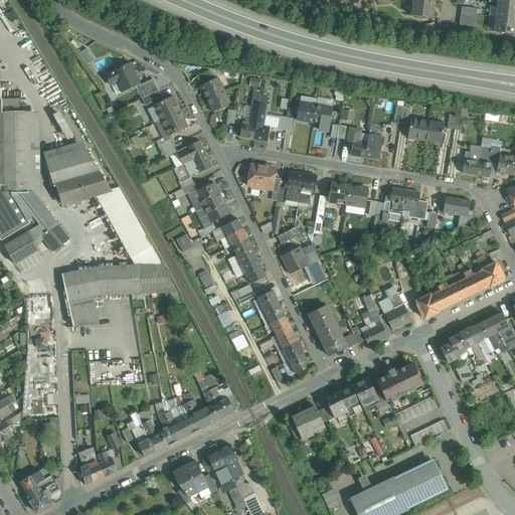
[(434,3),(413,1),(412,15),(433,17),(434,3)]
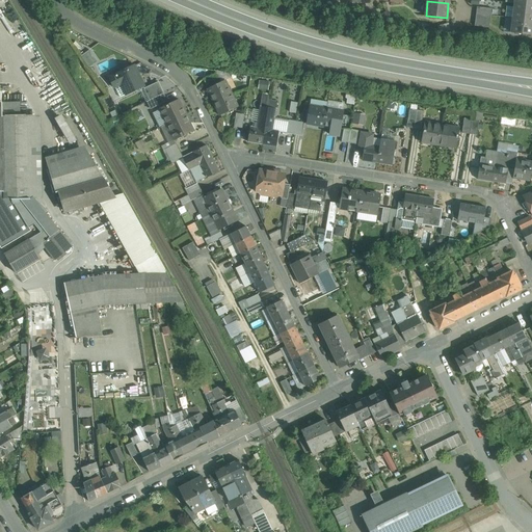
[(531,5),(515,3),(513,18),(531,20),(531,5)]
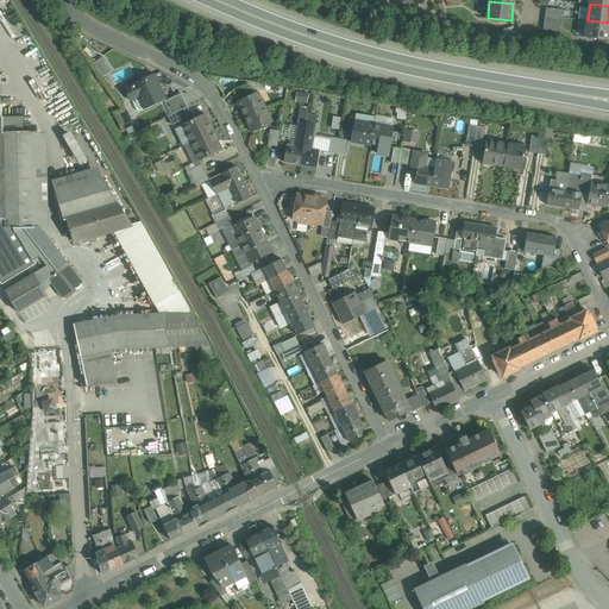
[(563,10),(546,7),(545,16),(563,17),(563,10)]
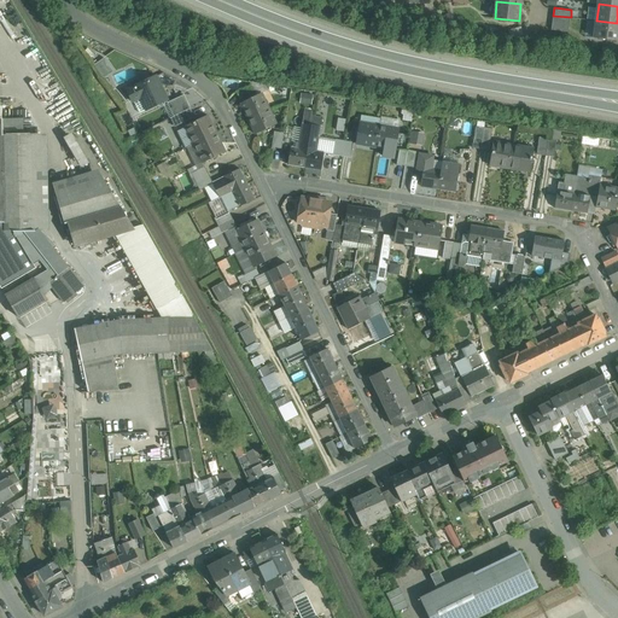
[(571,17),(553,16),(552,30),(569,31),(571,17)]
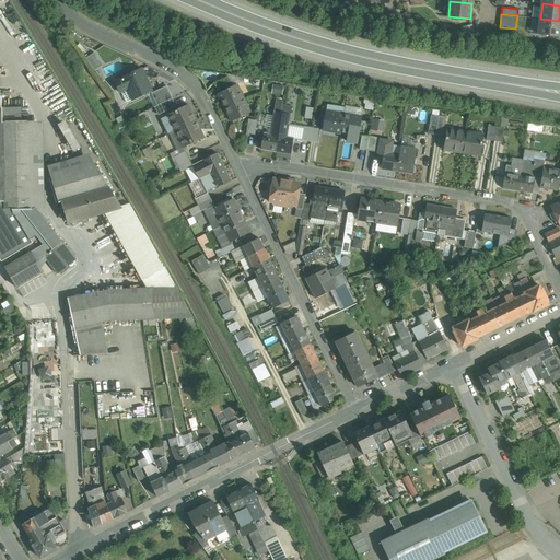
[(559,21),(540,19),(538,34),(559,36),(559,21)]
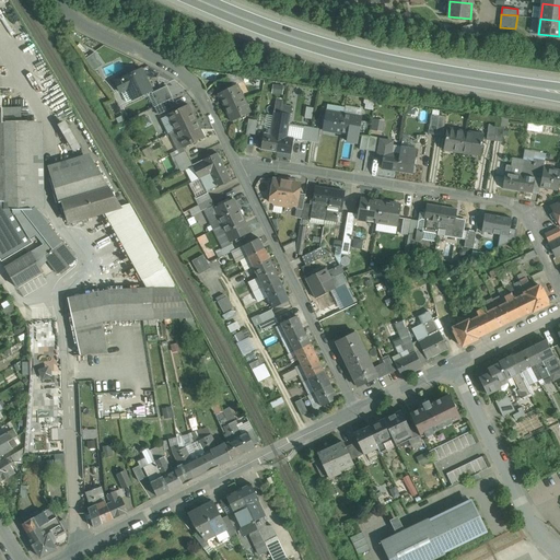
[(96,51),(86,58),(94,70),(104,65),(96,51)]
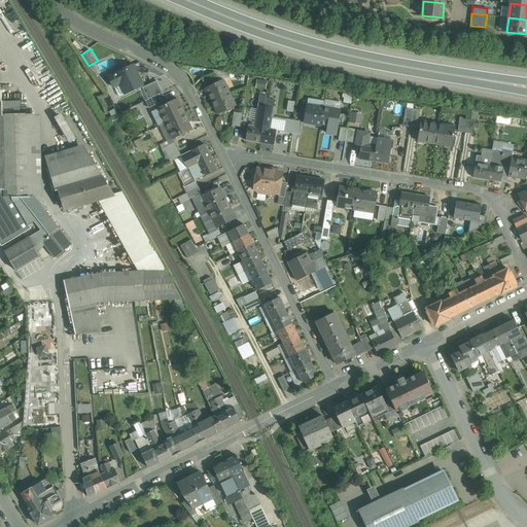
[(133,66),(115,74),(116,74),(108,78),(112,86),(113,86),(120,82),(126,94),(142,85),(133,66)]
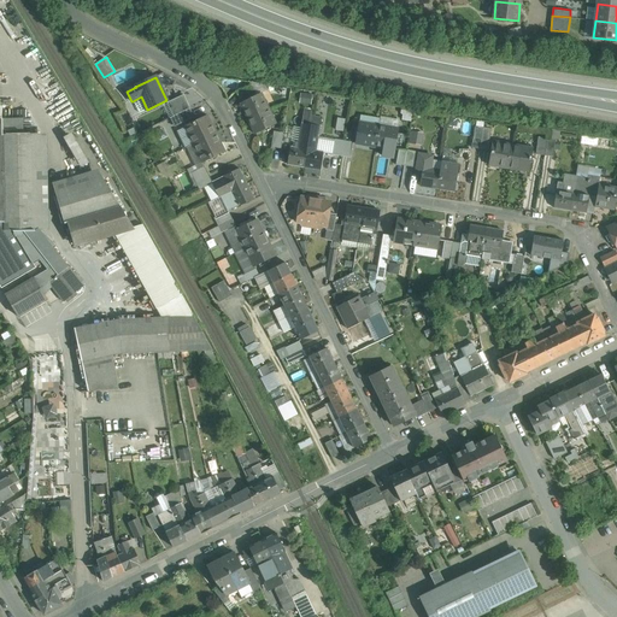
[(251,84),(236,92),(241,100),(254,93),(251,84)]
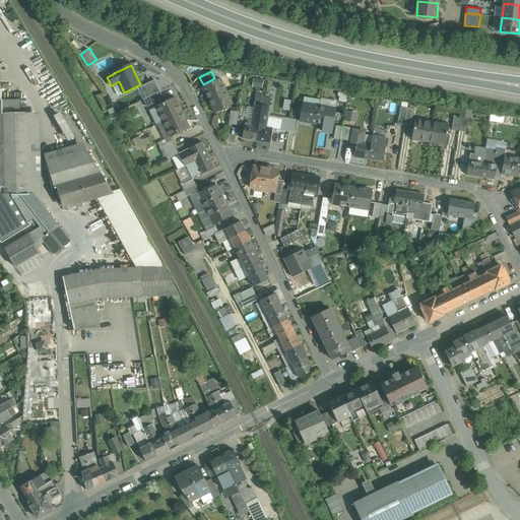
[(220,78),(202,87),(205,92),(206,92),(209,100),(225,91),(219,79),(220,79),(220,78)]
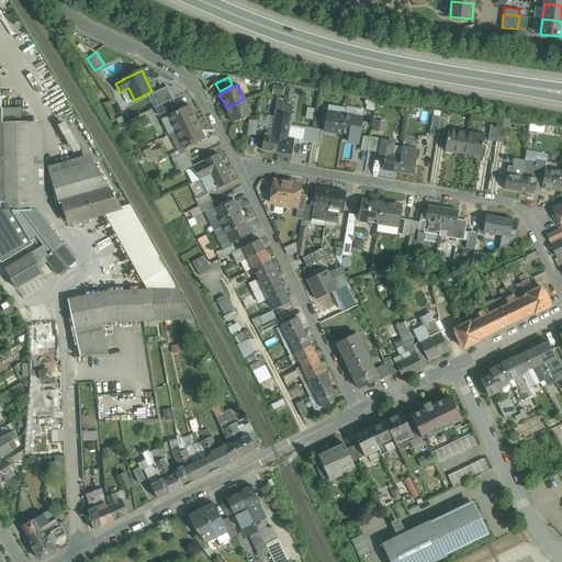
[(274,93),(283,94),(284,86),(274,85),(274,93)]
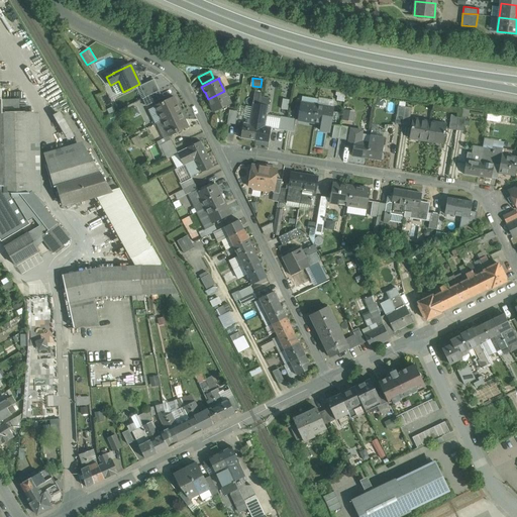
[(160,91),(153,80),(139,86),(145,98),(146,97),(160,91)]
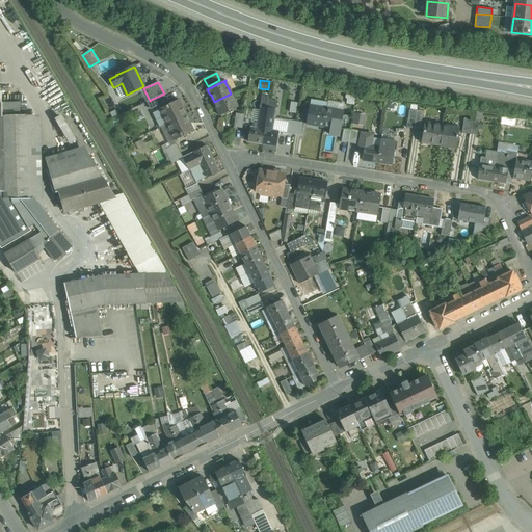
[(122,83),(114,87),(120,98),(127,95),(122,83)]
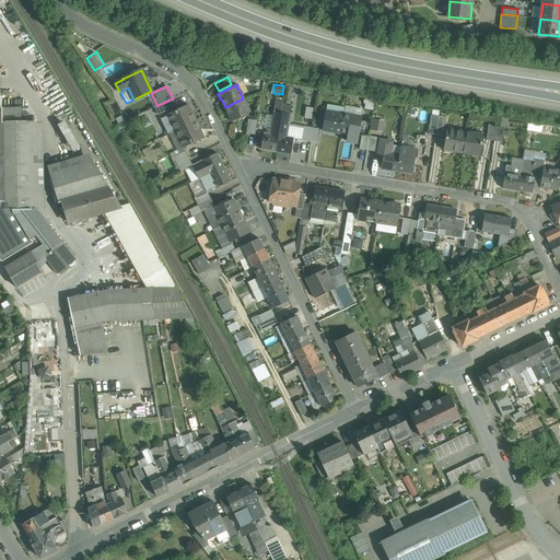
[(243,98),(225,107),(230,115),(229,116),(231,121),(251,113),(251,112),(249,112),(243,98)]
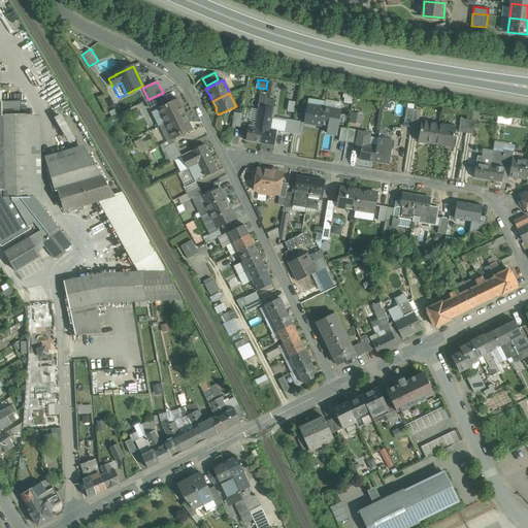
[(267,104),(266,93),(259,94),(259,105),(267,104)]
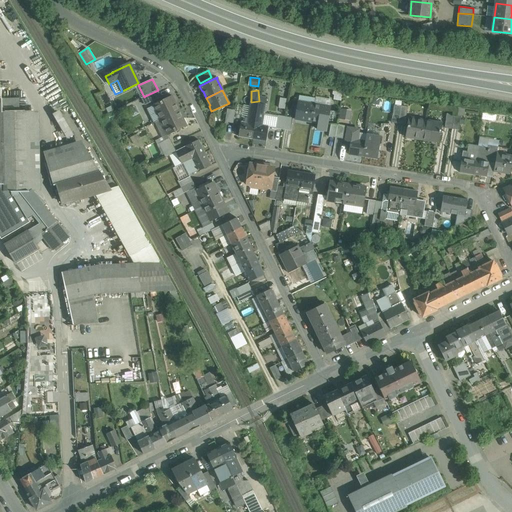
[(172,96),(153,105),(154,106),(154,105),(161,119),(179,111),(179,110),(178,110),(175,104),(176,103),(175,102),(174,103),(171,97),(172,96)]
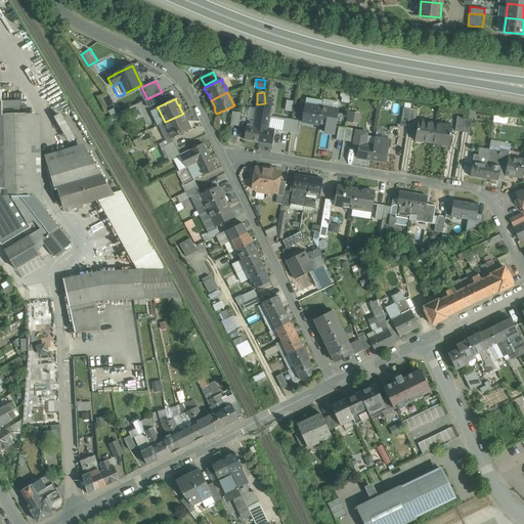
[(253,126),(247,125),(245,139),(258,142),(264,106),(256,104),(254,121),(252,121),(251,124),(253,124),(253,126)]
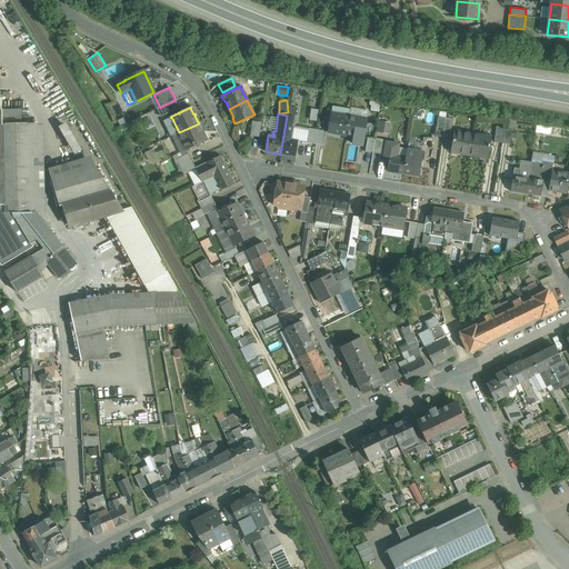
[(350,117),(331,113),(328,132),(347,136),(350,117)]
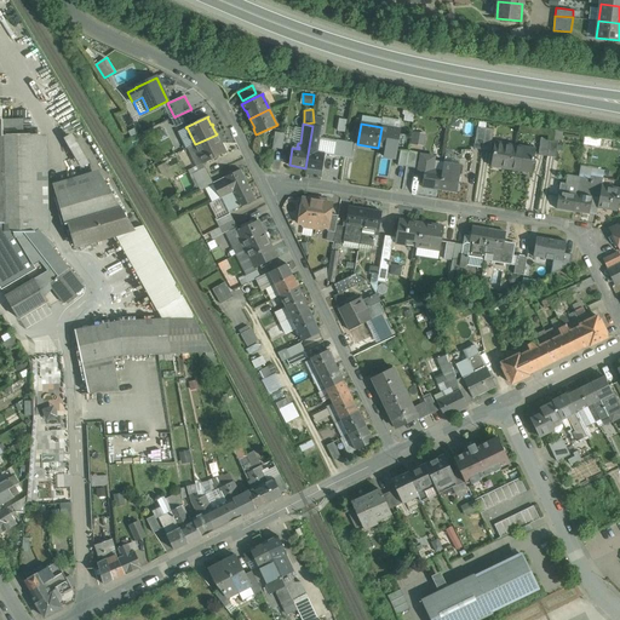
[(313,126),(305,168),(322,171),(325,154),(317,153),(321,127),(313,126)]
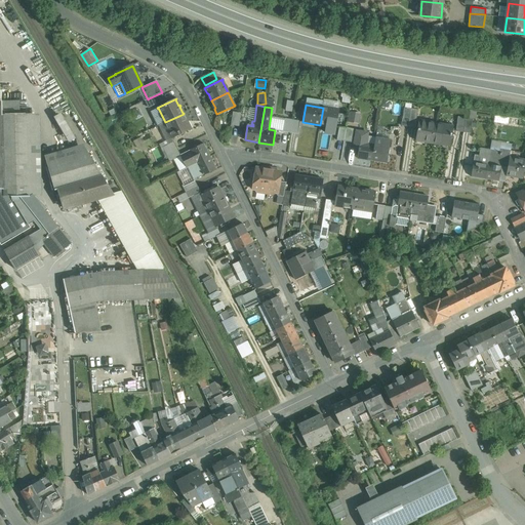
[(338,111),(323,108),(320,125),(326,126),(325,132),(335,134),(338,111)]
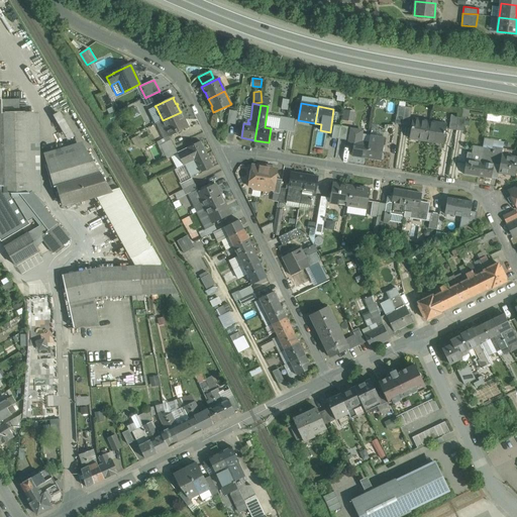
[(405,107),(399,106),(396,124),(402,125),(405,107)]
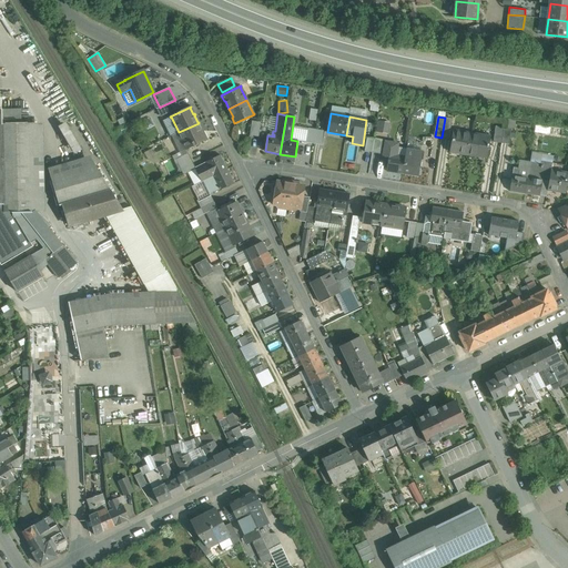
[(453,119),(445,118),(442,138),(449,139),(453,119)]
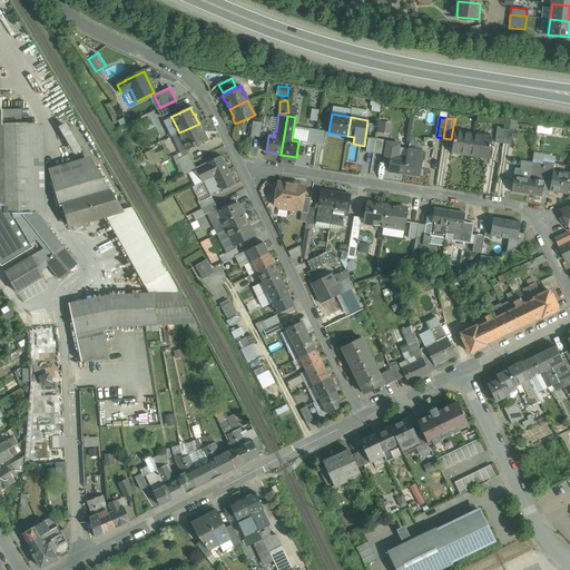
[(71,121),(64,125),(75,155),(84,151),(71,121)]
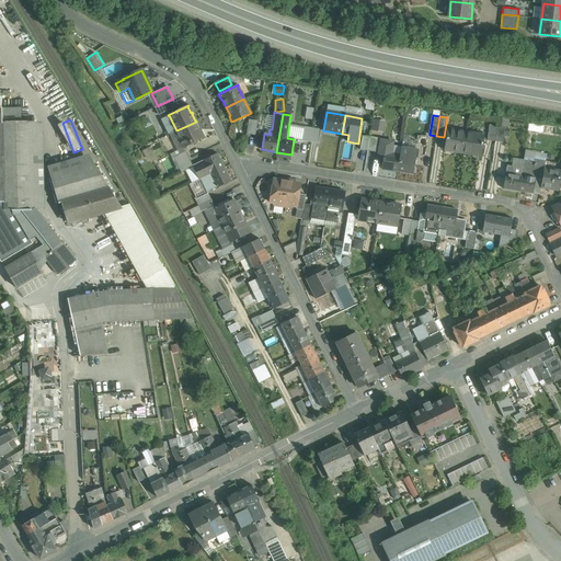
[(258,121),(249,119),(247,134),(255,136),(258,121)]
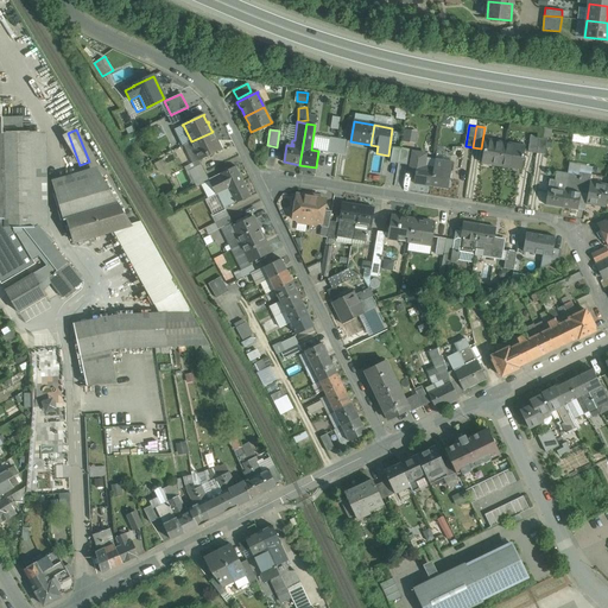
[(417,132),(407,130),(406,139),(415,141),(417,132)]
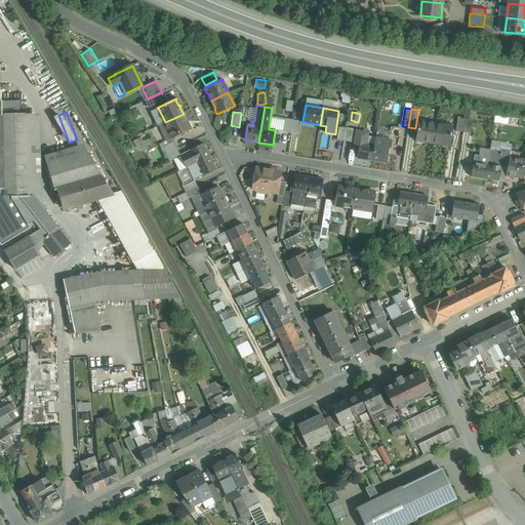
[(184,114),(165,122),(173,137),(172,137),(172,138),(192,129),(191,128),(190,128),(187,123),(188,122),(188,121),(187,121),(184,115),(185,114),(184,114)]
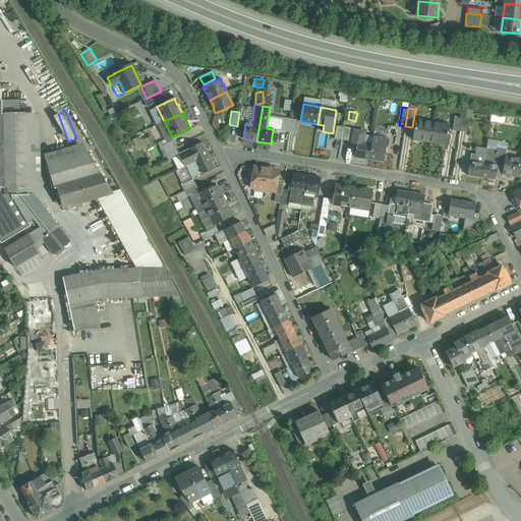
[(27,114),(2,114),(3,138),(4,188),(4,195),(30,195),(27,114)]
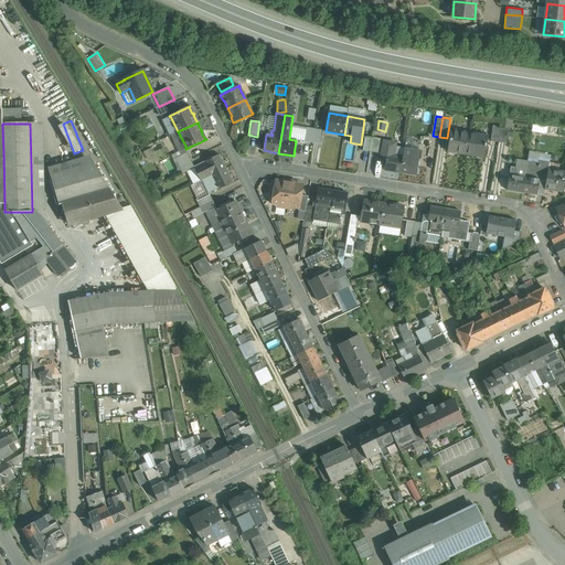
[(502,127),(493,125),(491,141),(499,142),(502,127)]
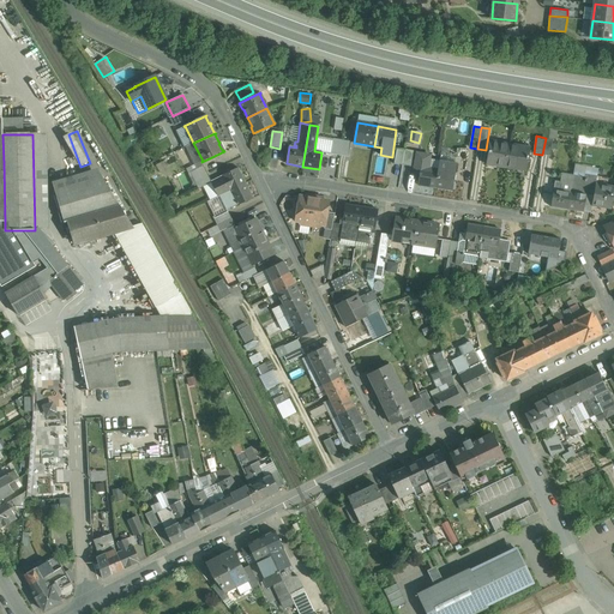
[(554,139),(546,138),(542,155),(552,156),(554,139)]
